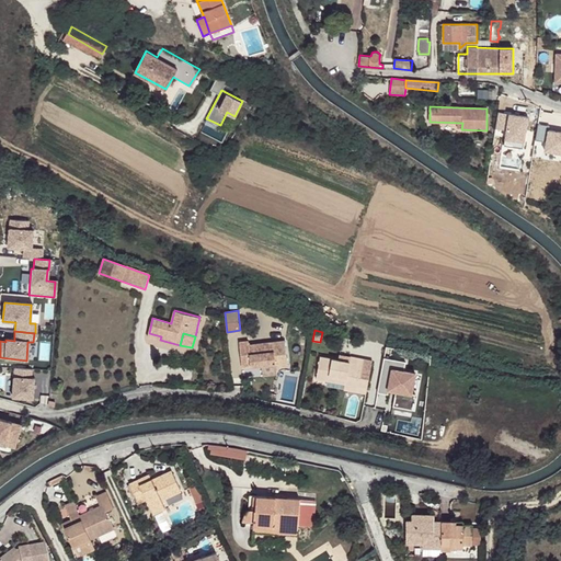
[(242,367),(262,365),(263,377),(277,375),(276,367),(288,366),(285,341),(249,344),(249,341),(239,342),(242,367)]
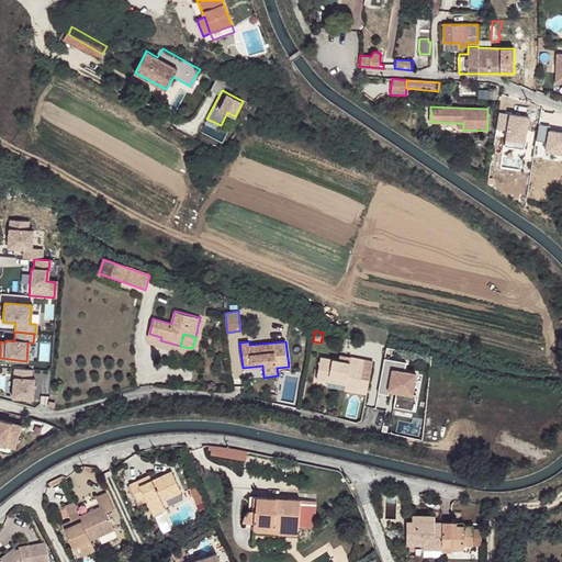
[(373,361),(359,359),(358,363),(350,362),(322,357),(317,379),(346,384),(347,379),(355,381),(353,386),(368,389),(373,361)]
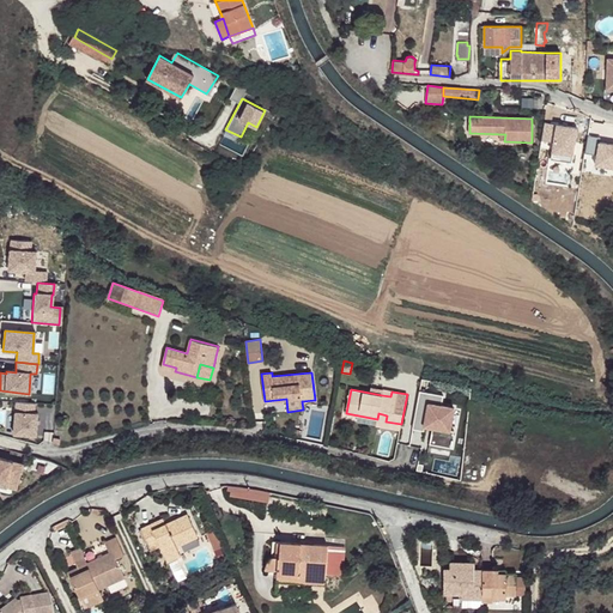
[(443,395),(419,390),(412,429),(424,431),(424,426),(432,428),(429,444),(450,448),(450,445),(453,445),(454,435),(453,434),(454,431),(447,430),(448,419),(451,420),(454,407),(441,405),(443,395)]
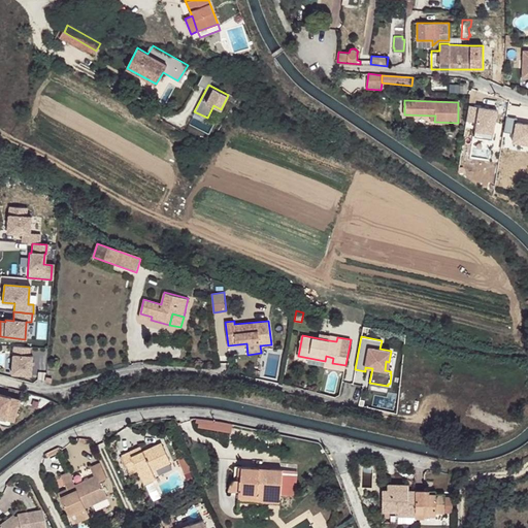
[(12,347),(10,374),(29,375),(31,356),(28,356),(28,348),(12,347)]
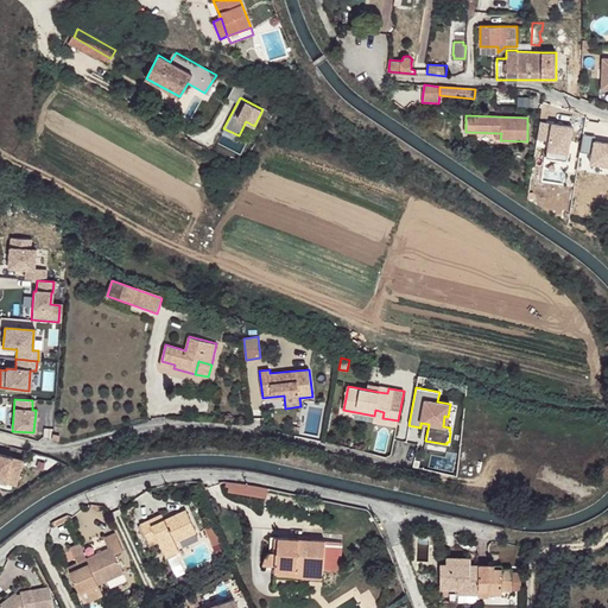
[(397,426),(398,420),(382,418),(384,412),(375,410),(374,416),(373,422),(397,426)]
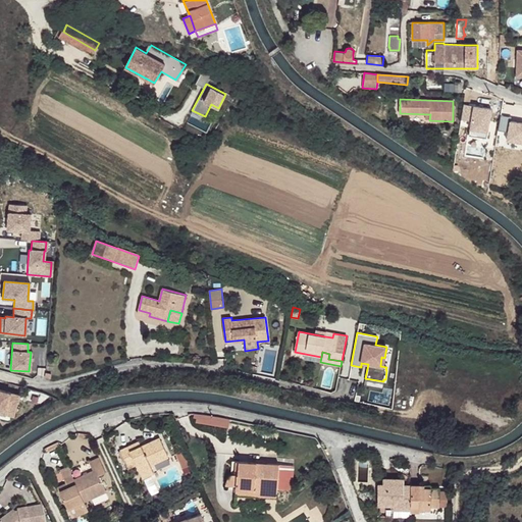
[(19,399),(0,393),(0,416),(14,420),(19,399)]
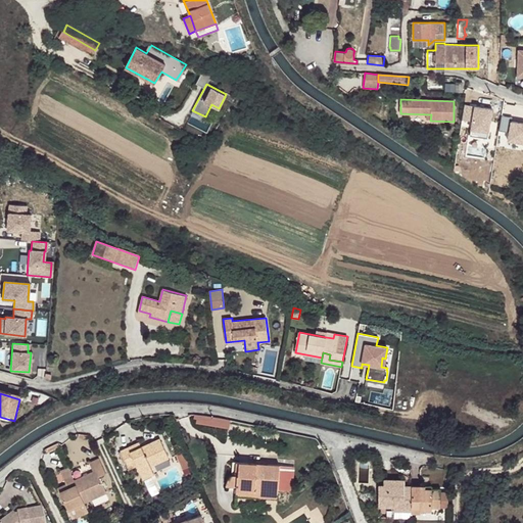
[(192,423),(229,427),(230,418),(193,414),(192,423)]
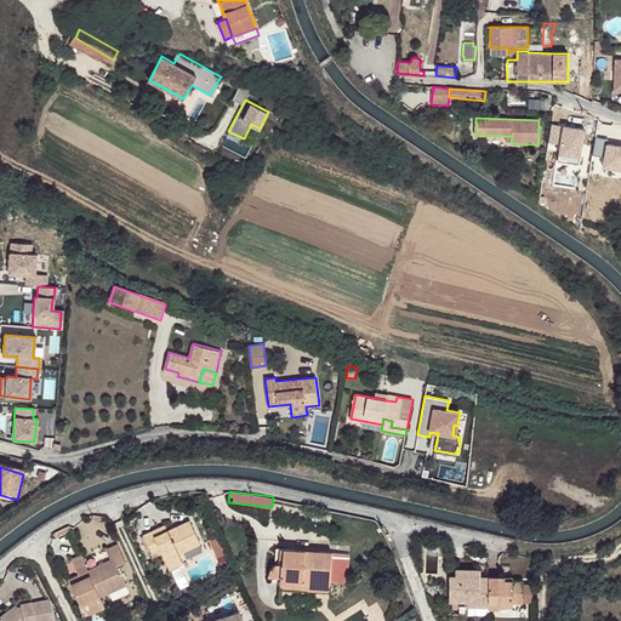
[(180,557),(178,554),(200,543),(191,522),(169,531),(155,537),(152,531),(143,535),(153,557),(161,552),(166,564),(180,557)]
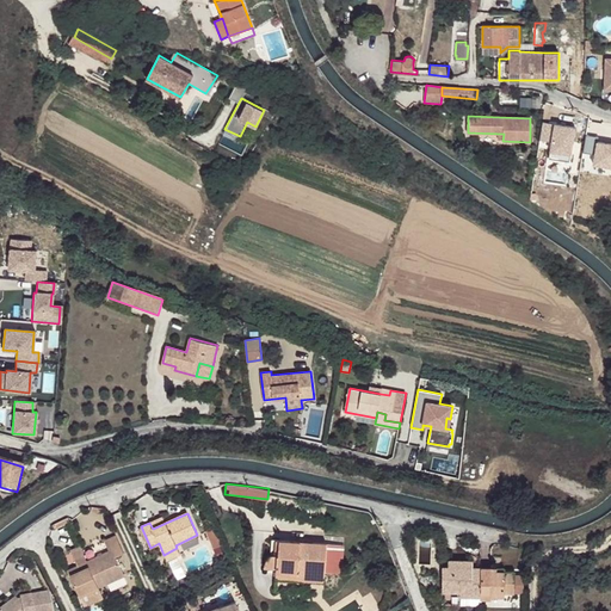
[(153,529),(166,523),(162,517),(149,523),(153,529)]
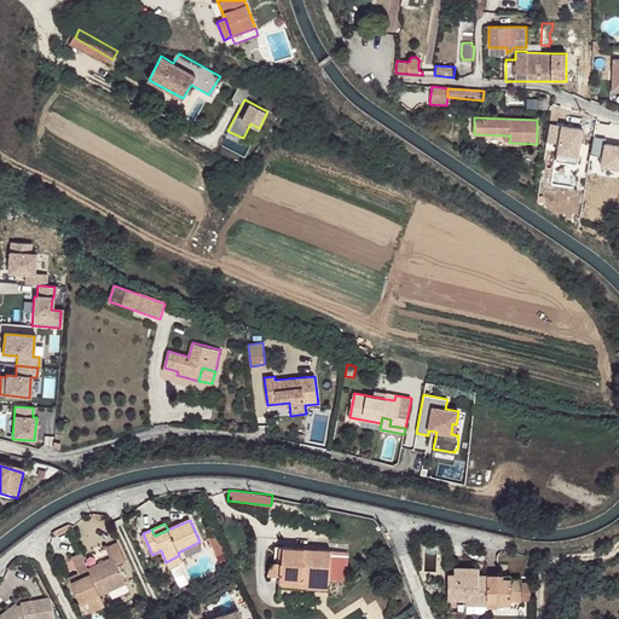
[(224,551),(215,534),(208,538),(217,555),(224,551)]
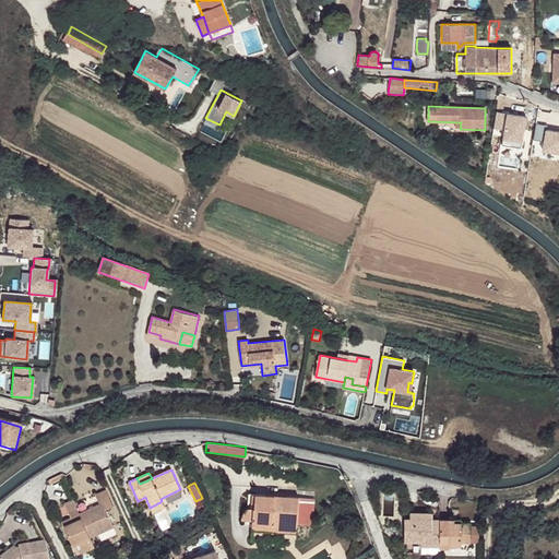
[(418,486),(405,486),(404,497),(418,498),(418,486)]
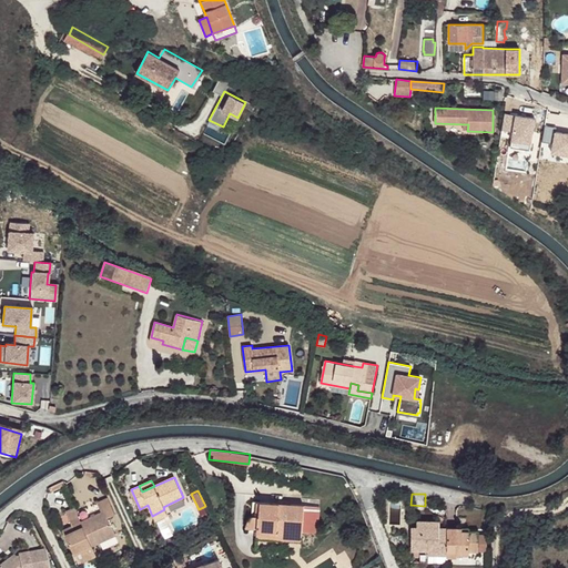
[(77,511),(92,546),(100,541),(115,535),(107,516),(114,514),(108,498),(98,503),(102,513),(85,520),(81,510),(77,511)]
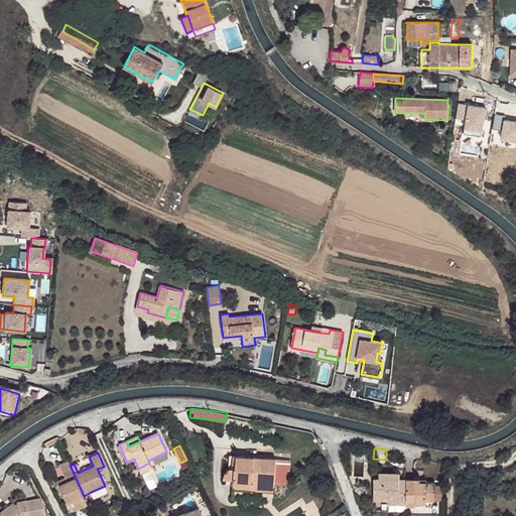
[(223,479),(231,480),(233,456),(230,456),(229,469),(227,470),(226,471),(223,479)]
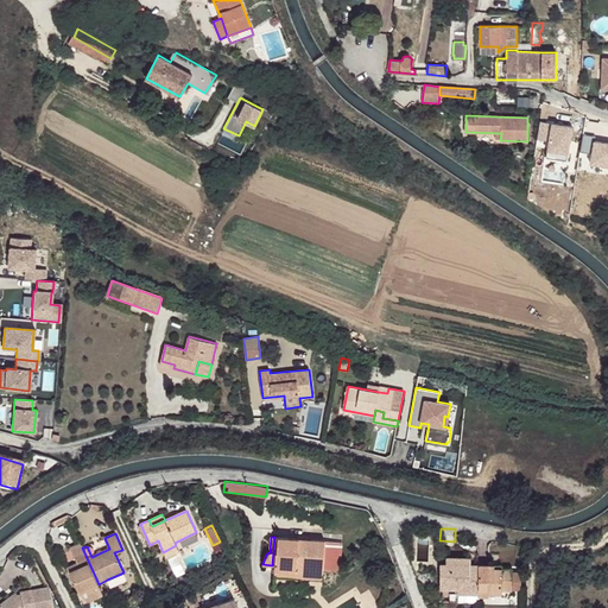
[(343,543),(274,537),(272,565),(276,565),(274,575),(296,576),(297,568),(323,570),(341,571),(343,543)]
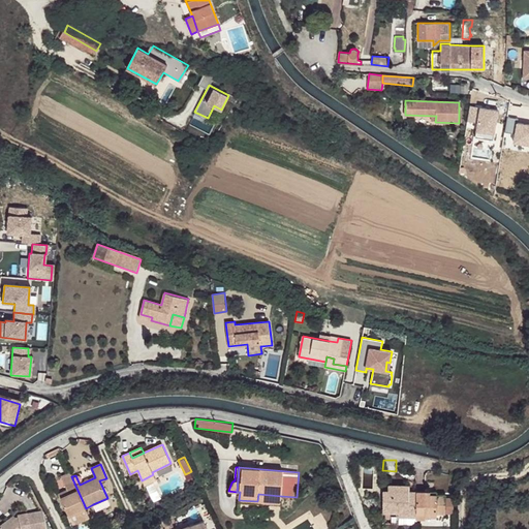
[(71,476),(69,472),(61,476),(68,490),(71,489),(72,492),(61,498),(69,516),(74,514),(86,508),(71,476)]
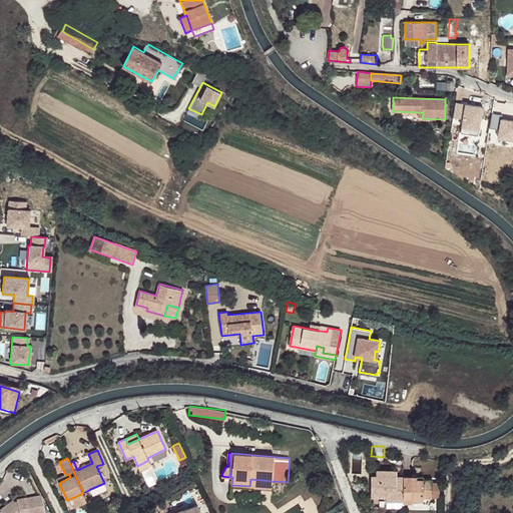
[(148,460),(137,466),(139,470),(151,465),(148,460)]
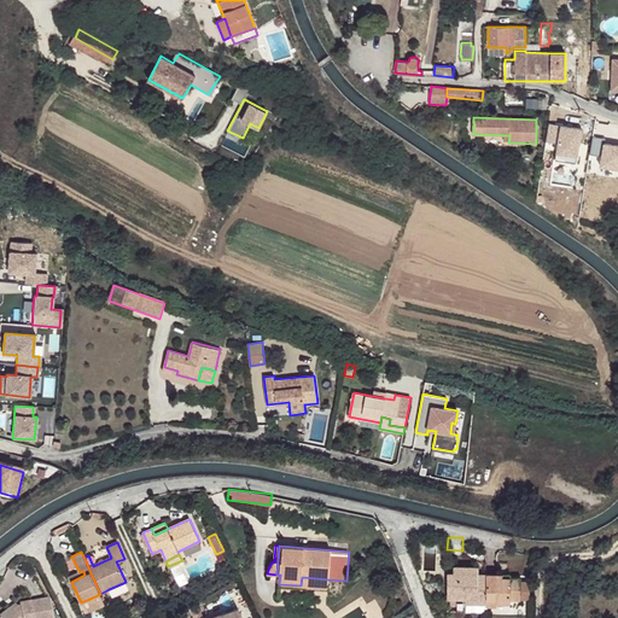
[(487,604),(487,575),(478,575),(478,567),(454,567),(454,573),(447,573),(447,598),(465,599),(465,604),(487,604)]
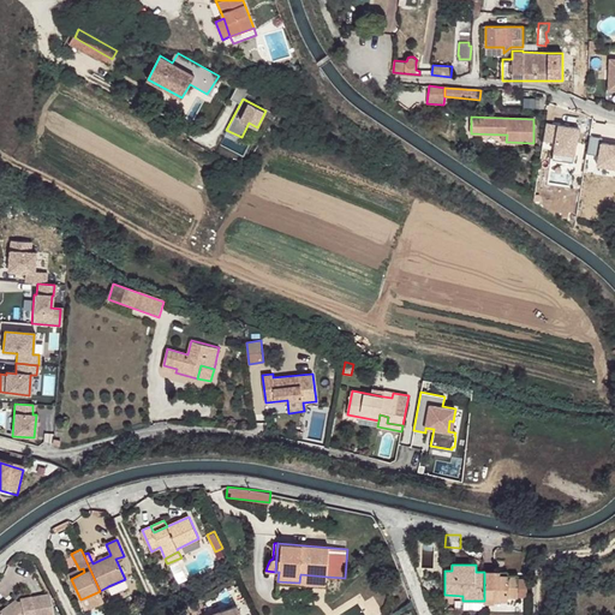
[(69,574),(71,579),(84,572),(83,568),(79,569),(69,574)]
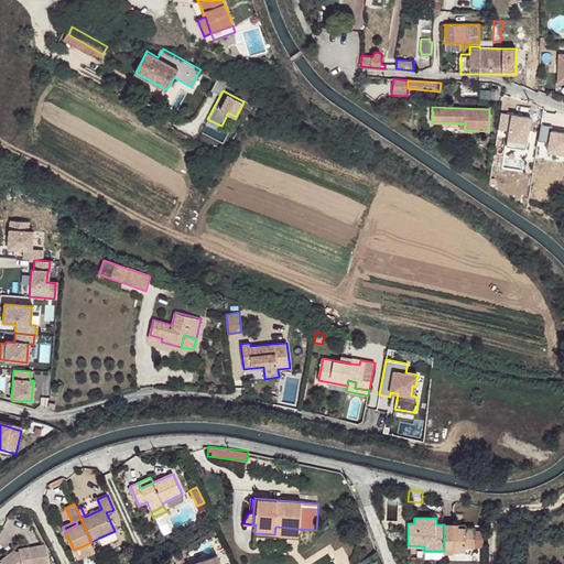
[(458,524),(444,524),(444,551),(444,553),(453,553),(453,551),(465,551),(465,546),(475,548),(475,531),(475,528),(465,528),(458,527),(458,524)]
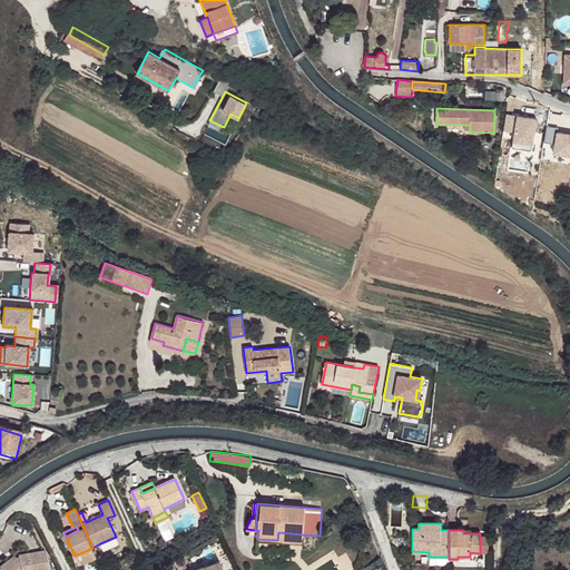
[(278,532),(277,540),(303,542),(303,534),(278,532)]
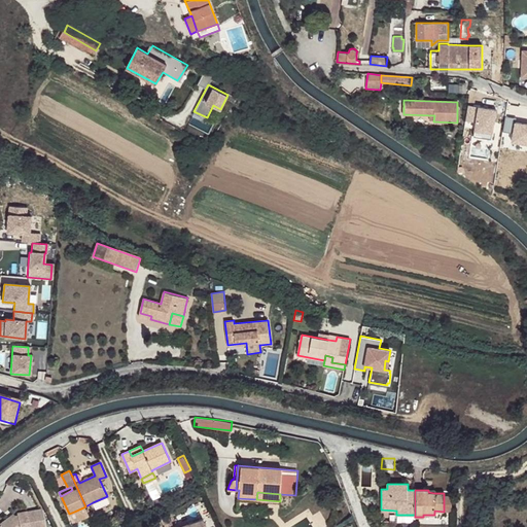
[(107,496),(93,502),(96,508),(109,502),(107,496)]
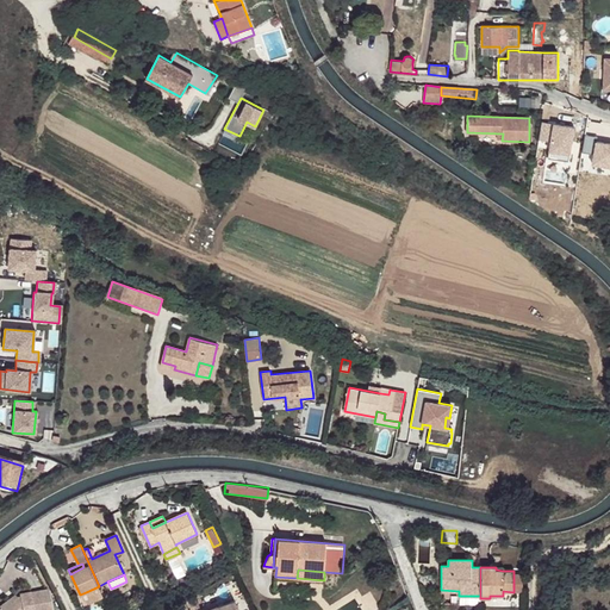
[(99,586),(86,592),(91,602),(103,597),(99,586)]
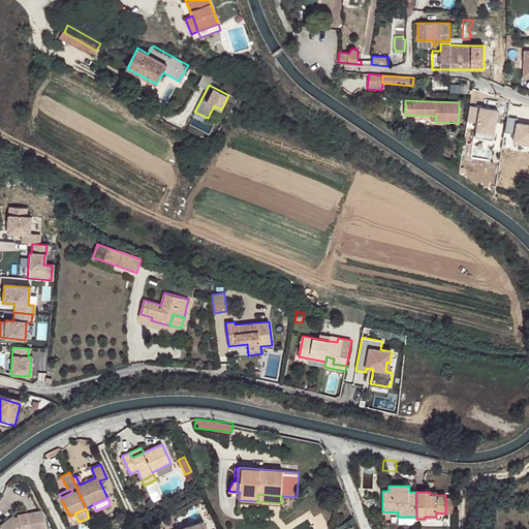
[(9,522),(0,528),(44,528),(42,514),(18,519),(18,520),(14,521),(10,524),(9,522)]
